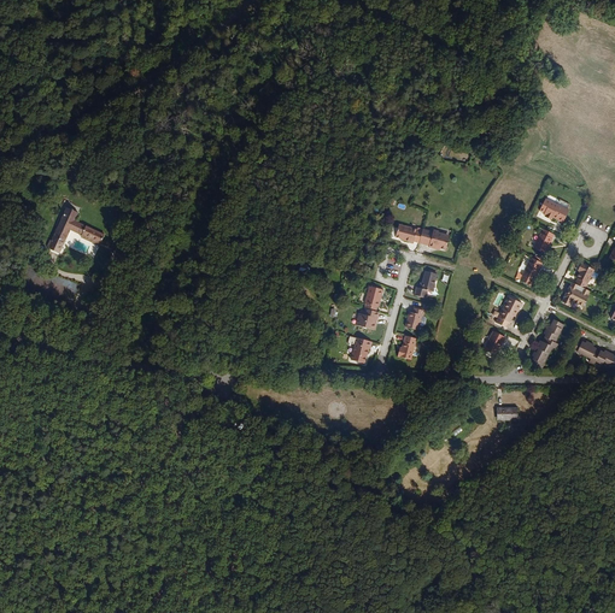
[(563,218),(568,207),(544,195),(539,207),(543,210),(546,211),(546,212),(552,214),(552,213),(563,218)]
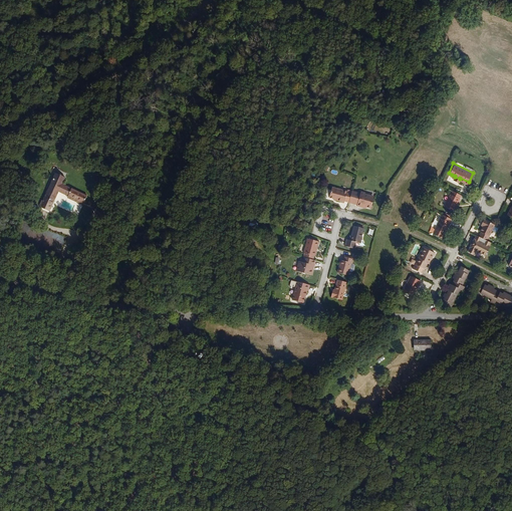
[(51,181),(54,174),(45,170),(34,195),(44,198),(48,188),(49,185),(58,189),(57,192),(74,199),(77,191),(51,181)]
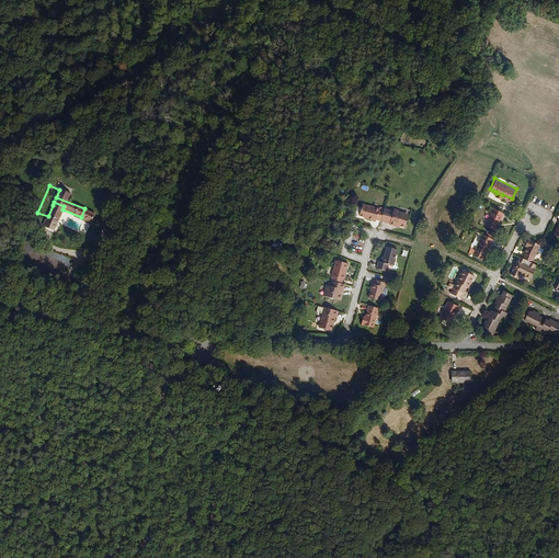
[(379,220),(383,211),(378,209),(378,208),(362,203),(357,214),(362,216),(366,217),(366,218),(374,220),(375,219),(379,220)]
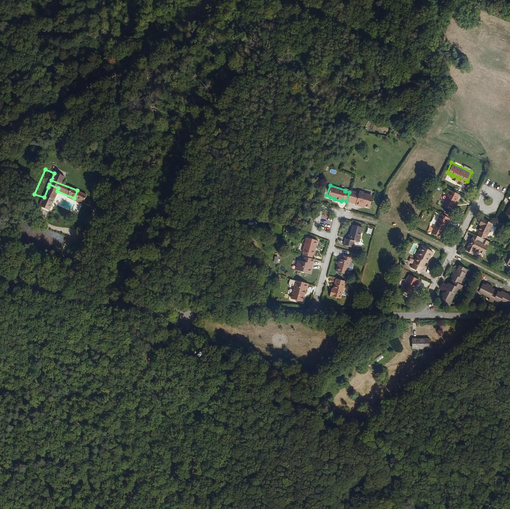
[(454,204),(458,196),(457,196),(459,192),(450,188),(449,191),(448,192),(442,203),(453,209),(455,204),(454,204)]
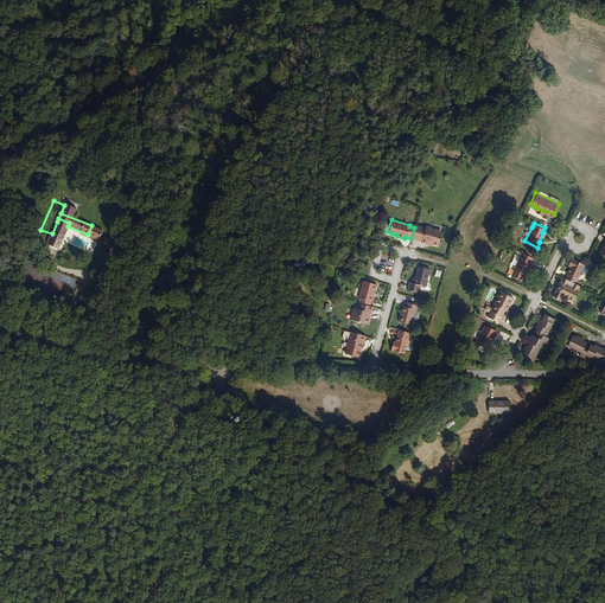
[(88,235),(68,226),(68,229),(87,236),(88,235)]
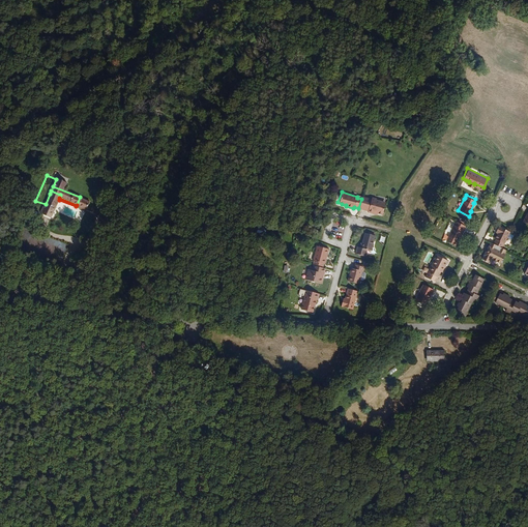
[(380,215),(383,204),(374,202),(375,200),(374,199),(371,198),(370,201),(361,198),(361,199),(358,208),(367,211),(365,212),(370,213),(371,212),(375,213),(380,215)]
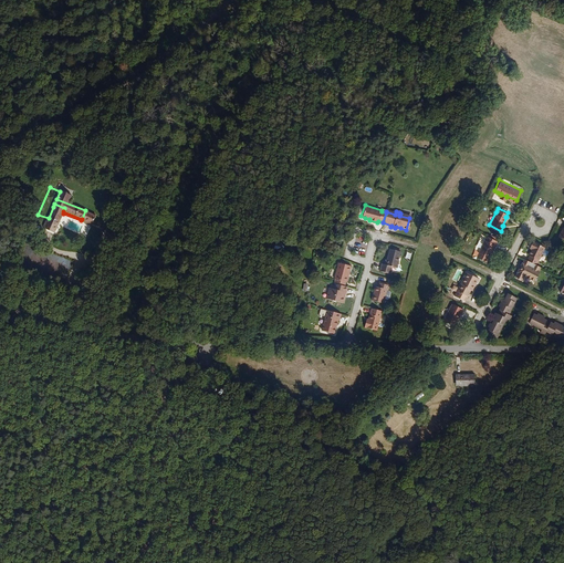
[(56,223),(71,228),(73,221),(60,217),(56,223)]
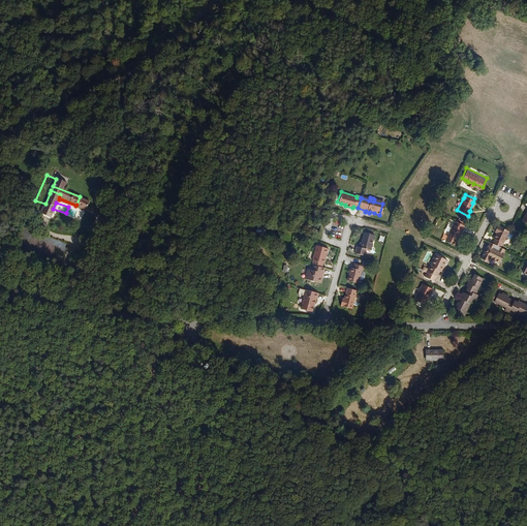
[(457,239),(463,227),(462,226),(464,222),(456,218),(454,222),(453,222),(445,239),(454,243),(456,239),(457,239)]
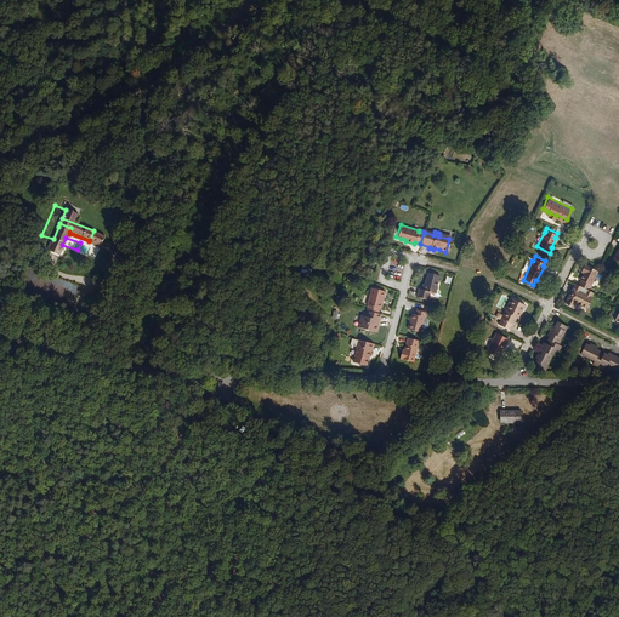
[(590,287),(595,275),(601,278),(603,272),(598,268),(585,261),(583,267),(585,268),(584,270),(581,276),(583,276),(579,283),(590,287)]
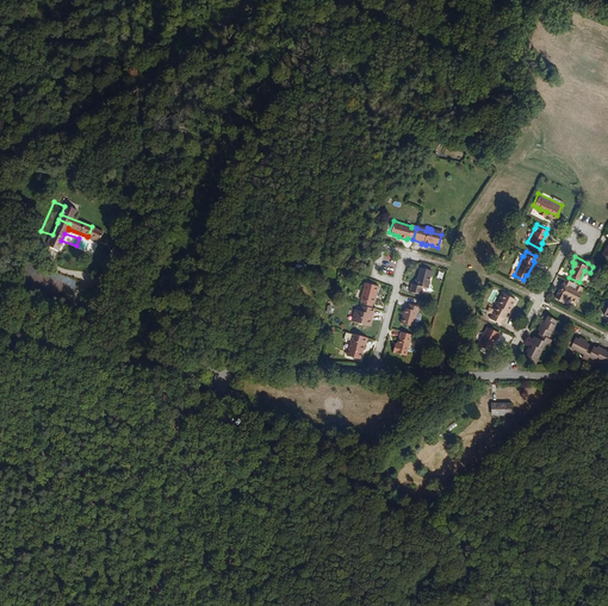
[(425,287),(429,269),(417,266),(411,283),(408,282),(404,289),(417,293),(420,286),(425,287)]
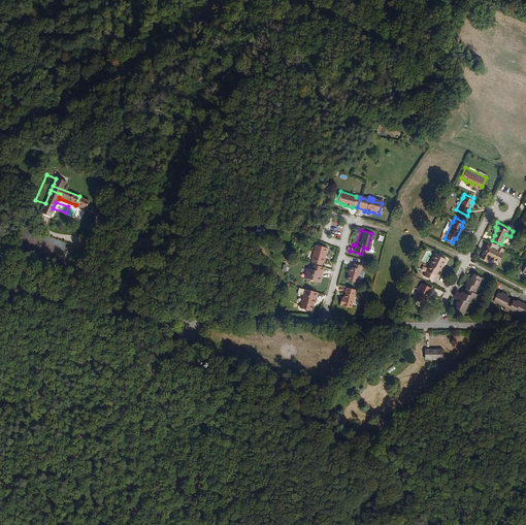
[(503,251),(505,247),(501,244),(492,240),(490,239),(488,242),(487,242),(483,251),(484,252),(482,256),(489,259),(491,255),(501,260),(505,251),(503,251)]
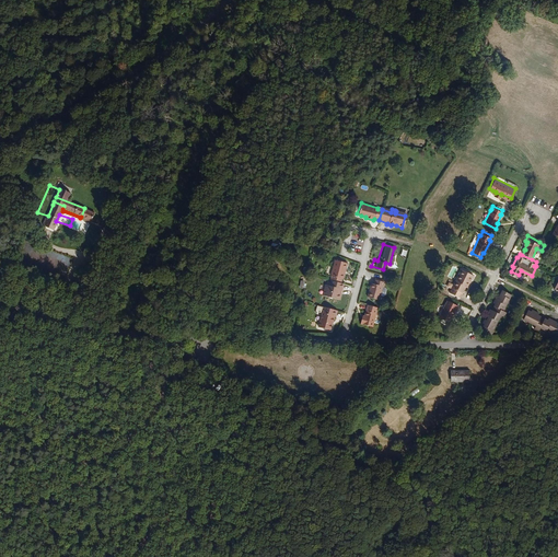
[(56,256),(53,263),(61,267),(65,260),(56,256)]
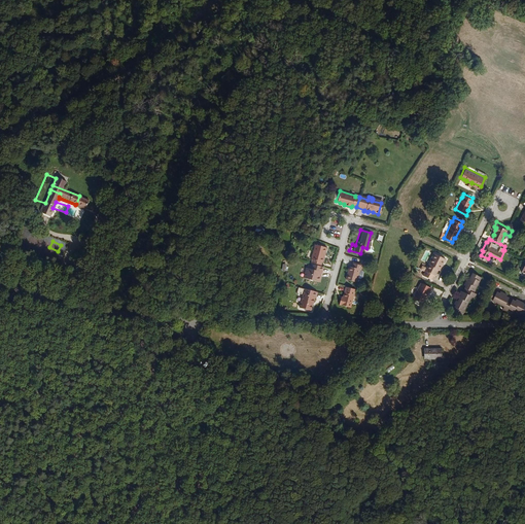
[(317,262),(322,246),(311,243),(306,257),(307,257),(306,262),(315,265),(316,262),(317,262)]
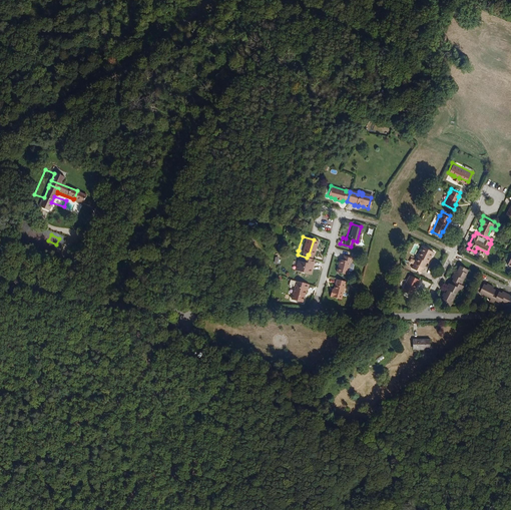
[(428,261),(434,249),(423,244),(412,266),(421,270),(426,260),(428,261)]
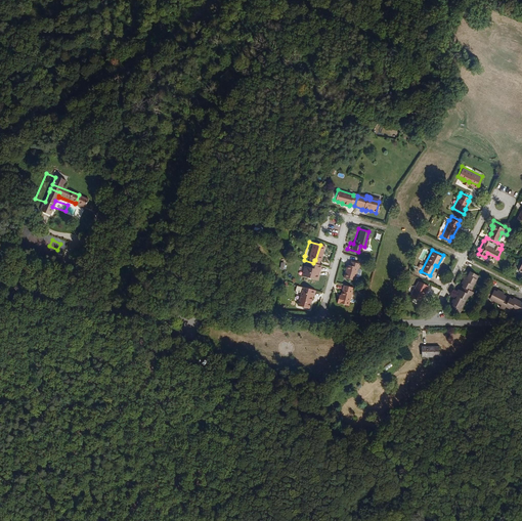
[(358,268),(358,267),(355,266),(356,262),(347,259),(346,263),(345,263),(343,269),(342,268),(340,274),(351,278),(352,274),(355,274),(356,274),(357,272),(358,268)]
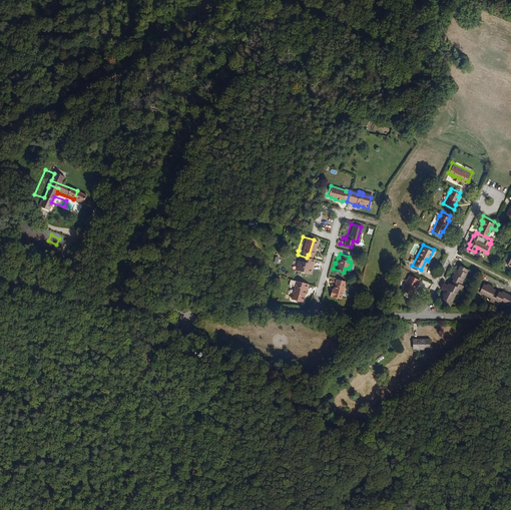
[(306,268),(309,259),(307,258),(298,255),(296,260),(295,264),(292,263),(290,268),(306,273),(307,268),(306,268)]
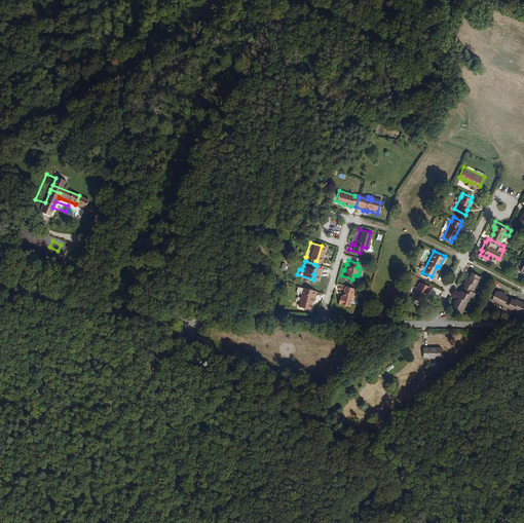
[(474,296),(475,292),(473,291),(480,275),(471,270),(468,277),(466,276),(463,283),(465,284),(461,290),(460,289),(458,293),(460,293),(457,299),(455,298),(453,302),(455,303),(452,309),(461,313),(463,310),(463,309),(470,295),(474,296)]
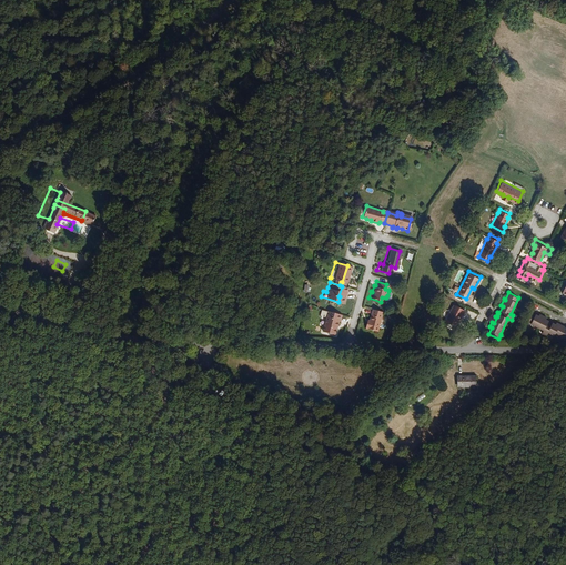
[(457,320),(460,316),(461,316),(464,308),(454,302),(445,320),(456,325),(458,321),(457,320)]
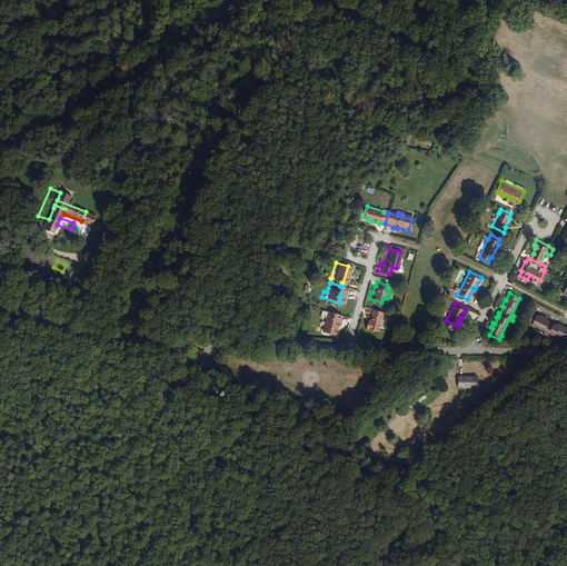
[(374,327),(379,309),(369,306),(366,317),(365,319),(362,318),(361,324),(374,327)]
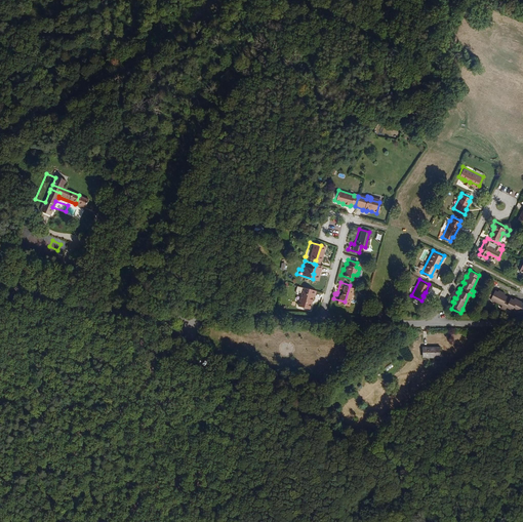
[(302,307),(306,294),(308,294),(310,289),(296,285),(295,290),(290,303),(302,307)]
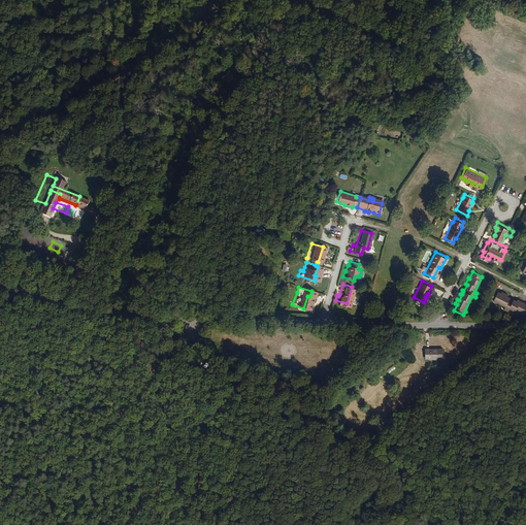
[(495,300),(499,292),(493,289),(489,297),(495,300)]
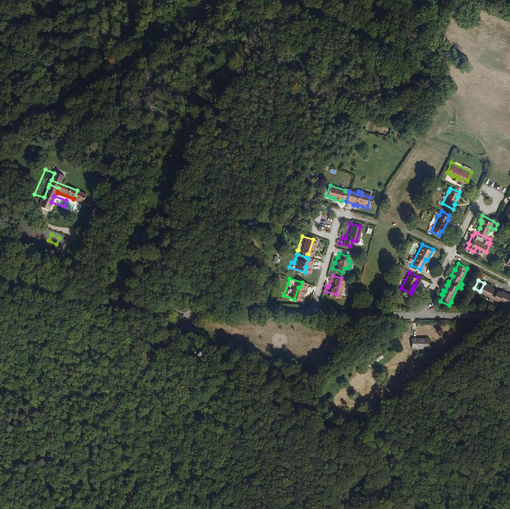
[(508,293),(501,289),(500,290),(491,286),(491,284),(485,281),(484,283),(480,291),(489,295),(488,298),(493,300),(494,298),(504,303),(508,293)]
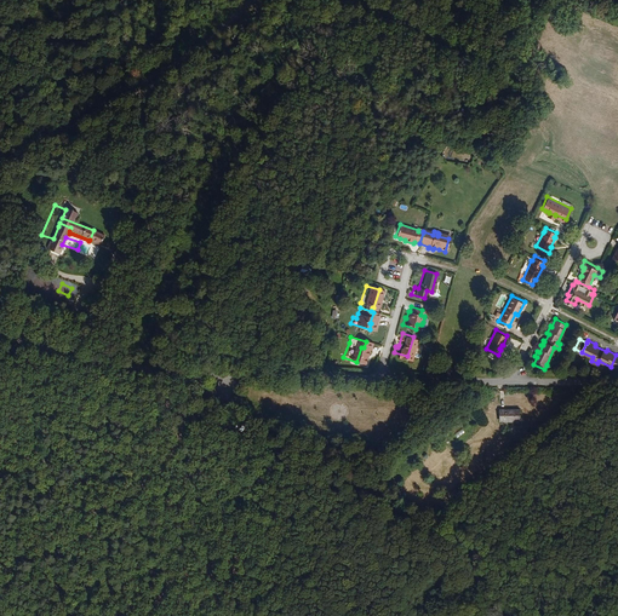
[(521,415),(521,404),(501,404),(501,415),(521,415)]
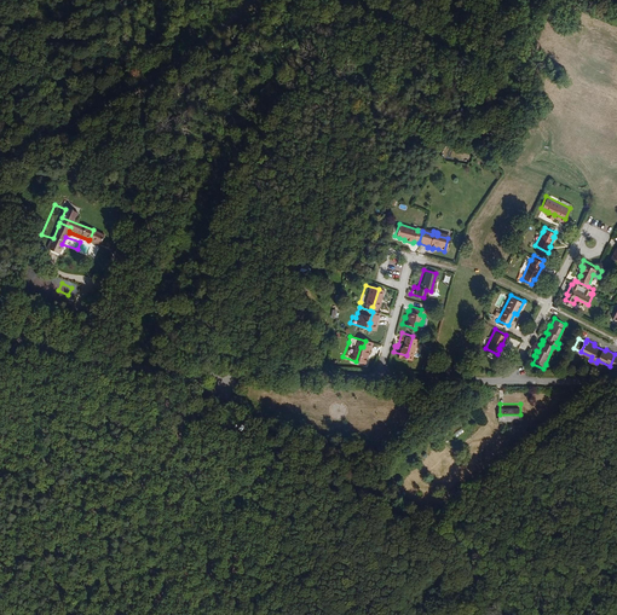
All buildings are outlined.
